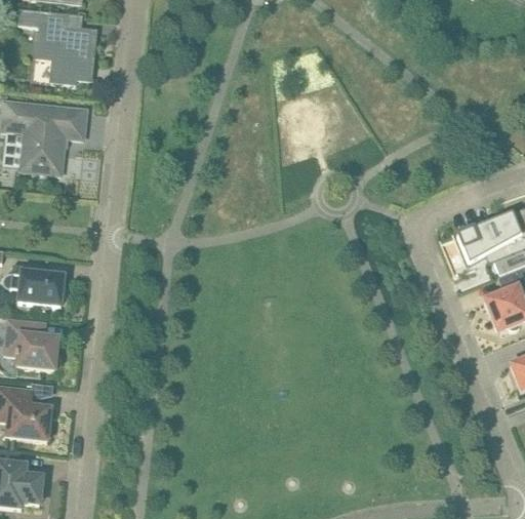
[(68,12),(47,10),(18,7),(16,23),(39,25),(36,55),(52,57),(50,80),(54,80),(75,82),(75,78),(88,79),(91,55),(87,55),(88,46),(92,46),(94,29),(67,26),(68,12)]
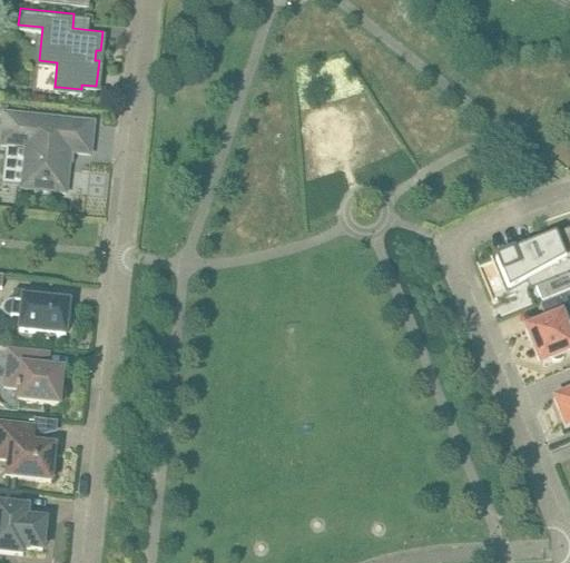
[(92,118),(70,116),(5,108),(1,140),(26,142),(21,183),(66,188),(69,147),(89,149),(92,118)]
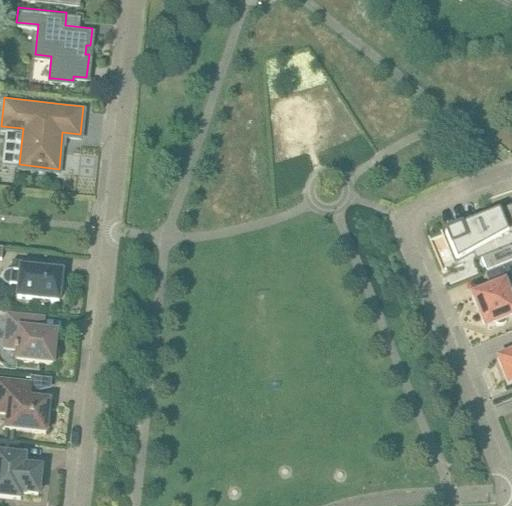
[(511,200),(446,228),(457,256),(473,249),(476,256),(474,257),(474,258),(511,241),(511,200)]
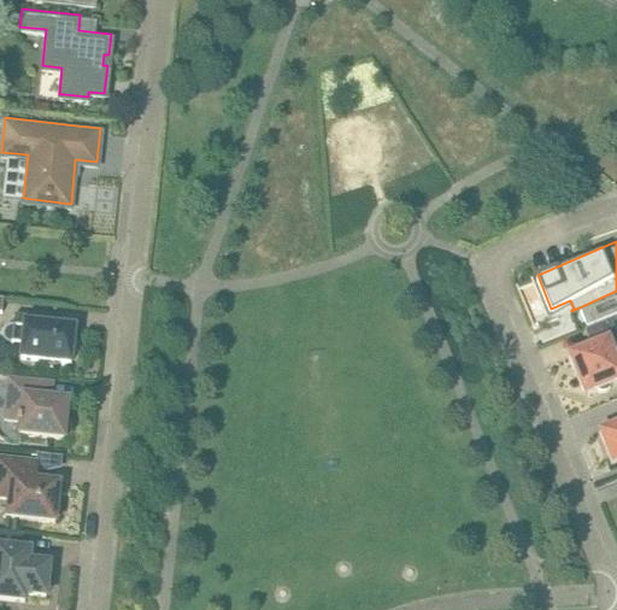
[(7,336),(11,338),(22,339),(21,353),(46,356),(53,361),(62,357),(70,358),(71,347),(72,347),(75,346),(77,342),(77,340),(77,336),(76,334),(74,333),(75,322),(54,321),(56,314),(15,309),(13,320),(10,320),(5,323),(4,327),(4,332),(7,336)]
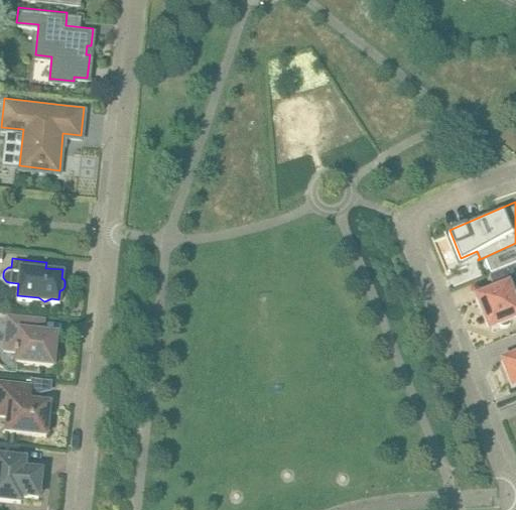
[(515,314),(515,259),(507,264),(488,271),(494,285),(475,292),(489,327),(515,314)]
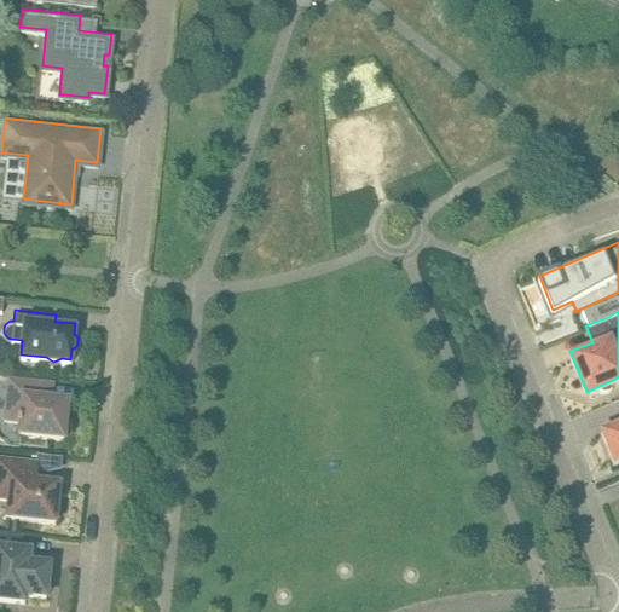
[(9,374),(4,415),(17,416),(17,419),(19,419),(18,431),(40,433),(64,436),(64,431),(68,428),(69,419),(65,415),(68,397),(52,396),(41,394),(42,377),(19,375),(9,374)]
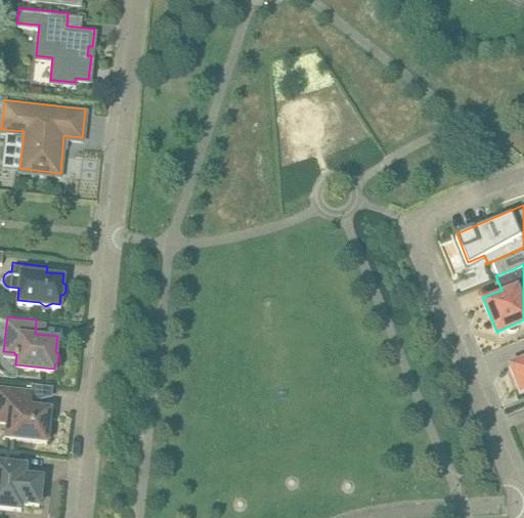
[(520,389),(523,387),(523,355),(509,362),(520,389)]
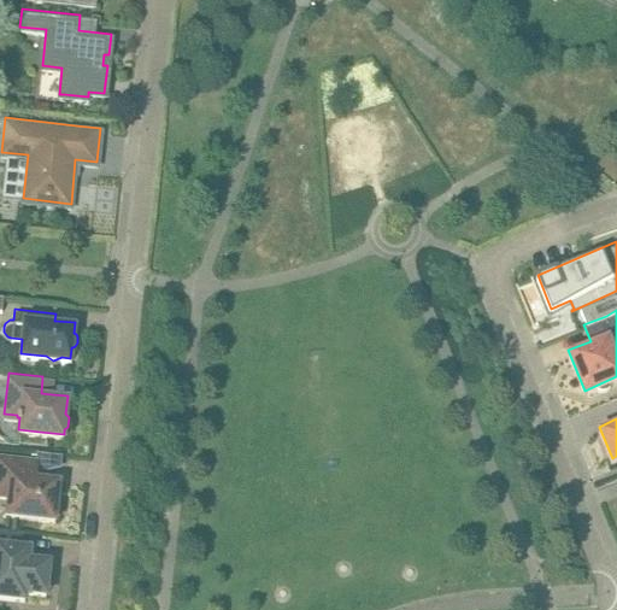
[(0,491),(9,493),(6,511),(54,517),(56,514),(59,510),(60,498),(57,494),(59,479),(46,477),(35,476),(27,475),(29,455),(5,452),(0,451),(0,491)]
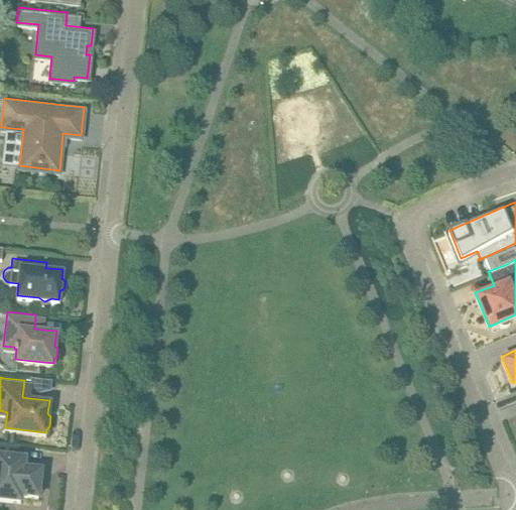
[(0,496),(20,498),(21,492),(38,494),(38,488),(42,487),(43,477),(40,474),(41,468),(23,466),(24,457),(17,456),(18,442),(19,442),(19,441),(0,439),(0,496)]
